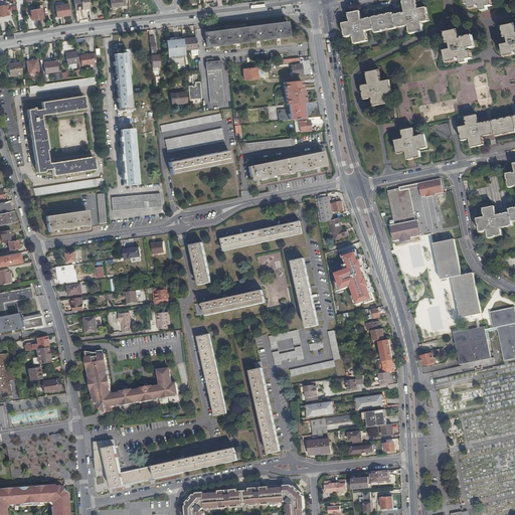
[(72,0),(74,10),(89,9),(87,0),(72,0)]
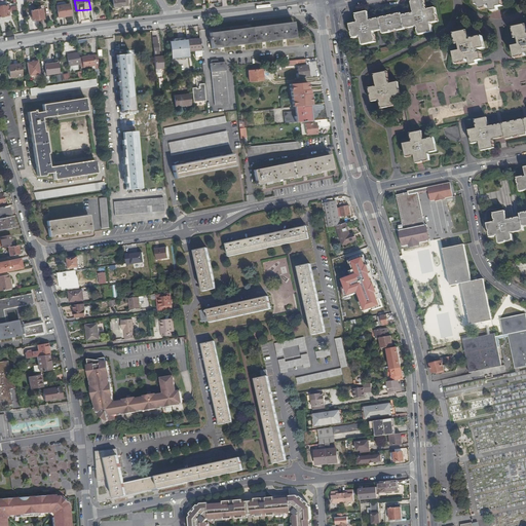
[(114,8),(117,8),(117,6),(120,6),(120,4),(123,4),(123,6),(127,5),(126,0),(112,0),(113,7),(114,6),(114,8)]
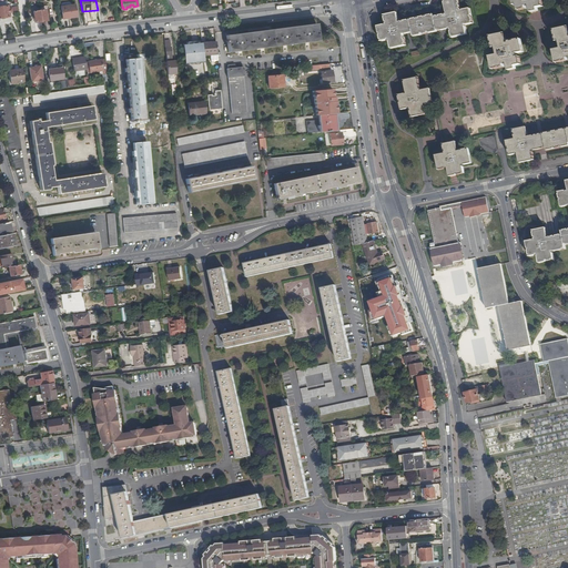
[(474,26),(470,11),(463,12),(459,0),(458,0),(445,3),(447,16),(434,19),(434,16),(399,22),(397,13),(386,14),(387,24),(378,26),(382,41),(392,40),(394,48),(405,46),(403,36),(414,33),(414,37),(450,30),(452,36),(466,32),(465,28),(474,26)]
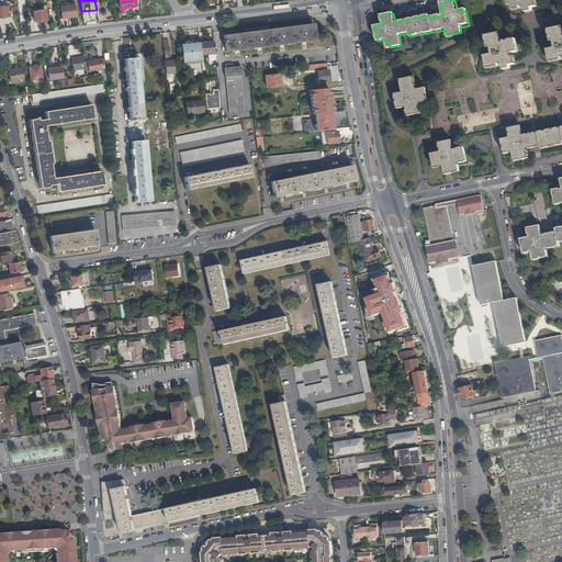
[(507,0),(509,4),(512,3),(513,9),(520,7),(520,6),(523,4),(525,12),(532,10),(531,8),(538,7),(536,0),(507,0)]
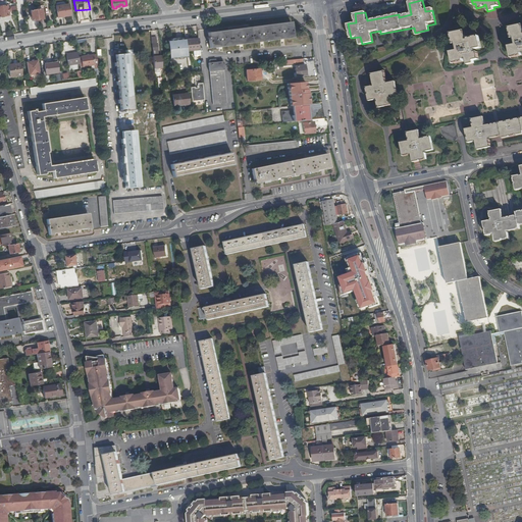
[(57,17),(70,15),(68,4),(55,6),(57,17)]
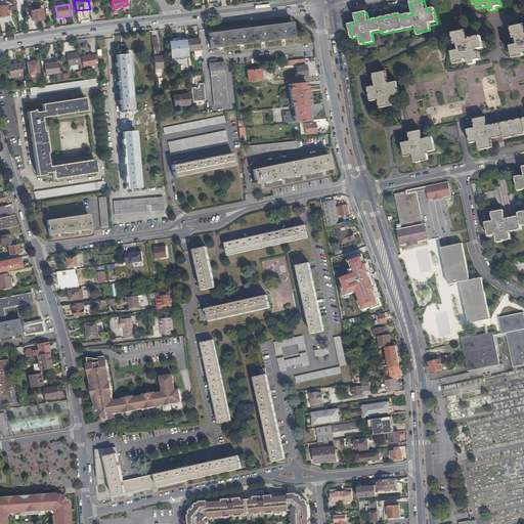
[(0,16),(9,15),(8,12),(10,12),(10,8),(8,8),(7,5),(0,6),(0,16)]
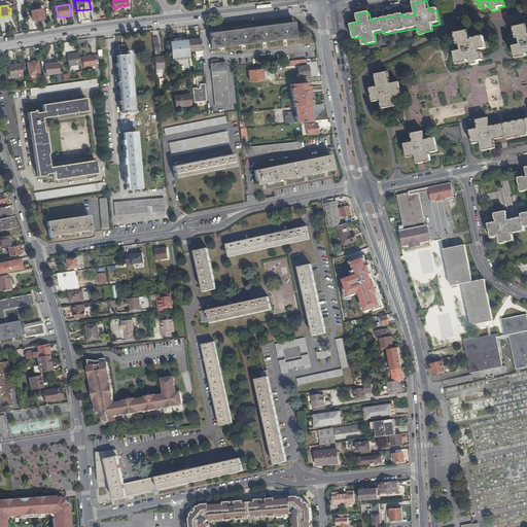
[(295,38),(293,23),(210,33),(212,48),(215,48),(215,46),(230,45),(230,46),(237,45),(237,44),(250,42),(250,43),(257,43),(256,41),(271,40),(272,41),(278,40),(278,39),(291,37),(292,38),(295,38)]
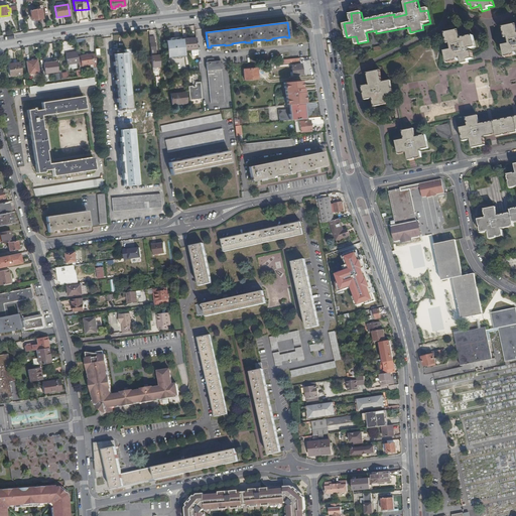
[(515,23),(504,26),(506,37),(509,37),(510,43),(503,44),(506,57),(515,54),(515,23)]
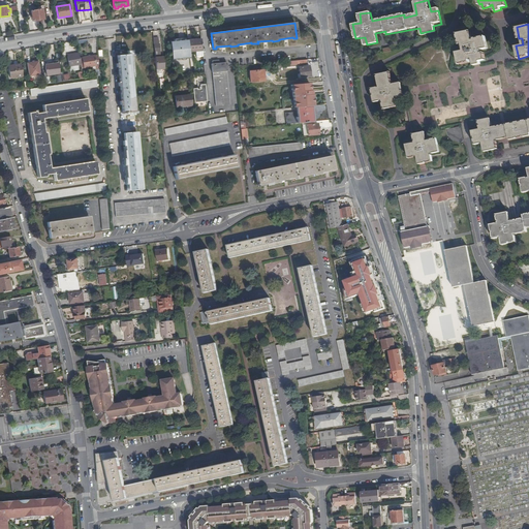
[(473,40),(471,30),(457,33),(459,44),(462,43),(463,50),(457,52),(459,64),(470,62),(469,59),(473,59),(474,65),(481,63),(481,61),(487,60),(486,58),(485,52),(481,53),(480,50),(488,48),(486,36),(475,38),(475,39),(473,40)]
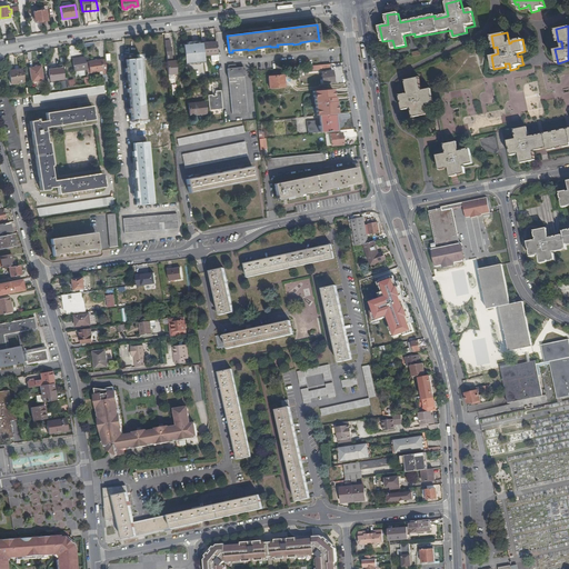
[(210,42),(202,43),(203,55),(210,55),(217,53),(216,41),(210,41),(210,42)]
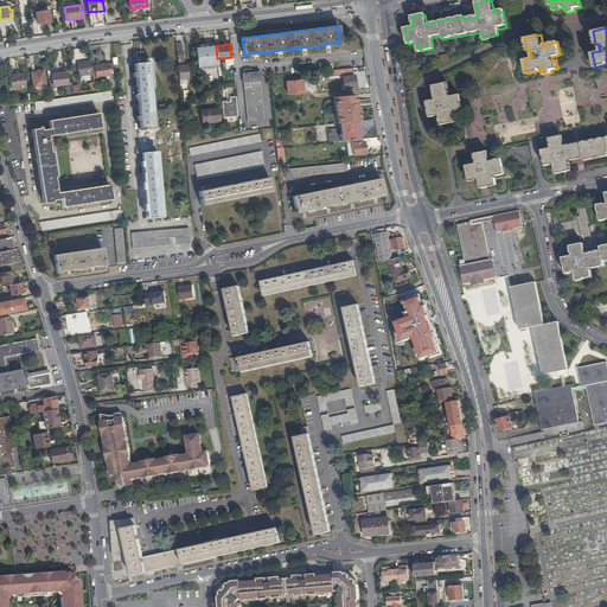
[(181,45),(176,45),(177,51),(178,51),(179,65),(178,65),(179,84),(185,83),(184,78),(189,78),(187,64),(184,65),(183,51),(181,51),(181,45)]
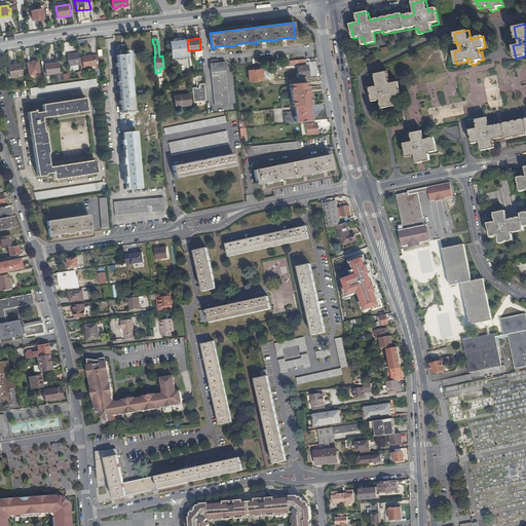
[(187,39),(168,41),(171,60),(189,57),(188,50),(187,40),(187,39)]
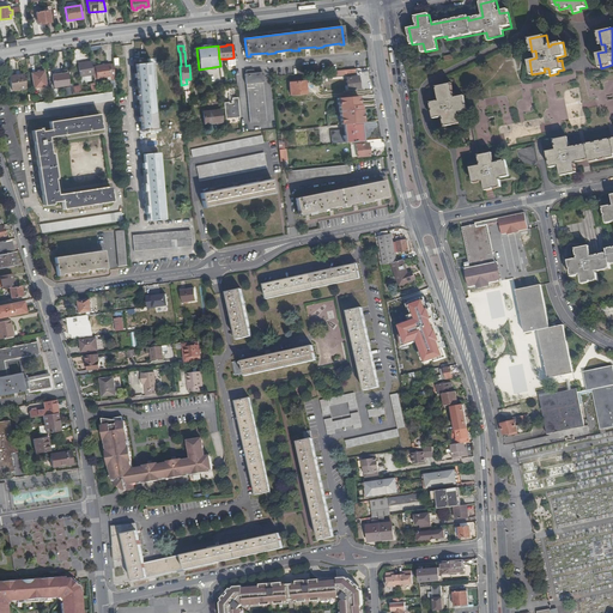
[(92,67),(91,60),(86,61),(86,64),(78,65),(80,77),(93,74),(92,67)]
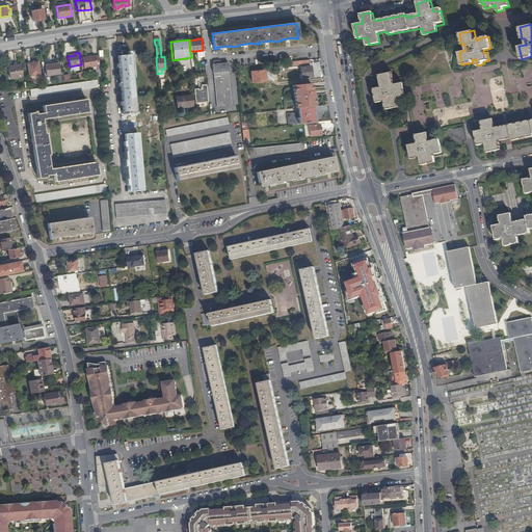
[(99,57),(99,55),(95,56),(95,55),(83,58),(85,68),(96,65),(97,77),(101,76),(99,57)]
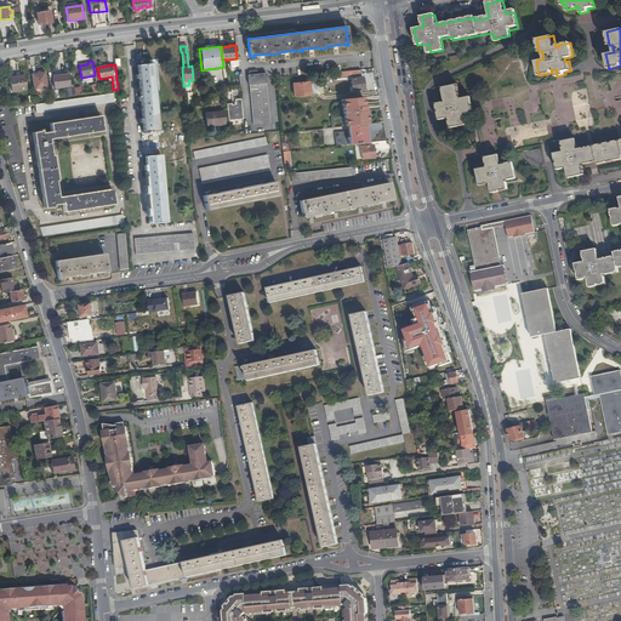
[(158,131),(153,64),(138,66),(138,74),(137,74),(137,79),(140,79),(141,97),(138,97),(140,101),(141,101),(142,119),(141,119),(141,124),(143,124),(143,132),(144,132),(144,134),(148,134),(148,131),(158,131)]
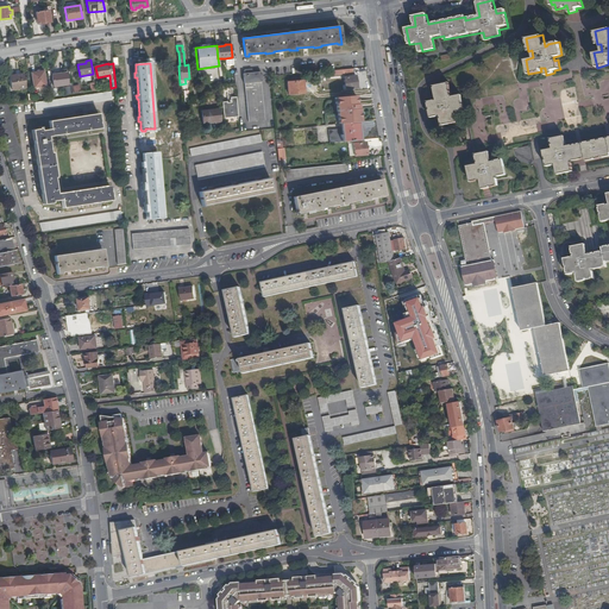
[(44,70),(32,73),(35,88),(46,86),(44,70)]
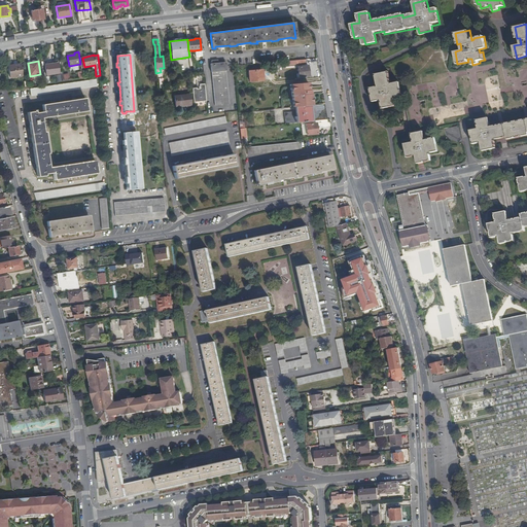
[(60,72),(58,63),(45,65),(47,74),(60,72)]
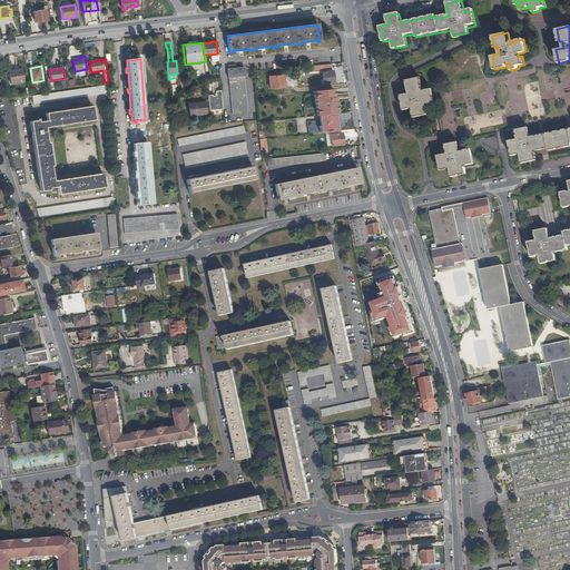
[(243,68),(236,69),(229,69),(228,70),(232,112),(247,111),(243,68)]
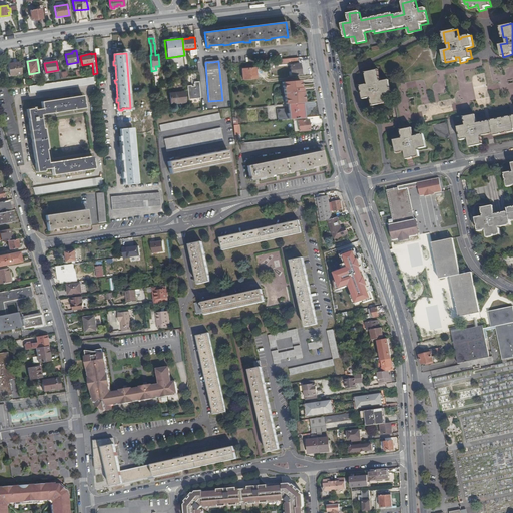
[(22,73),(19,62),(8,64),(11,75),(22,73)]
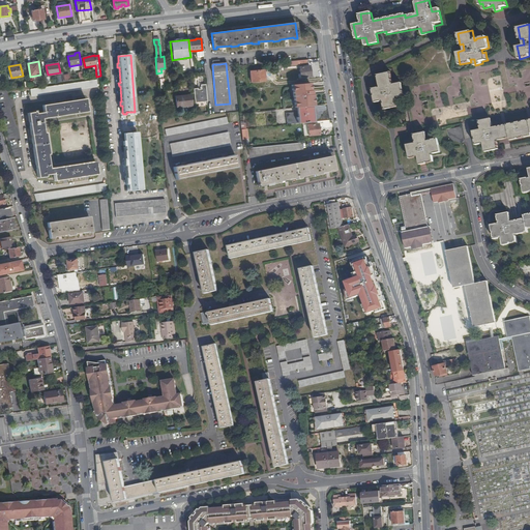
[(312,77),(310,65),(299,66),(300,78),(312,77)]
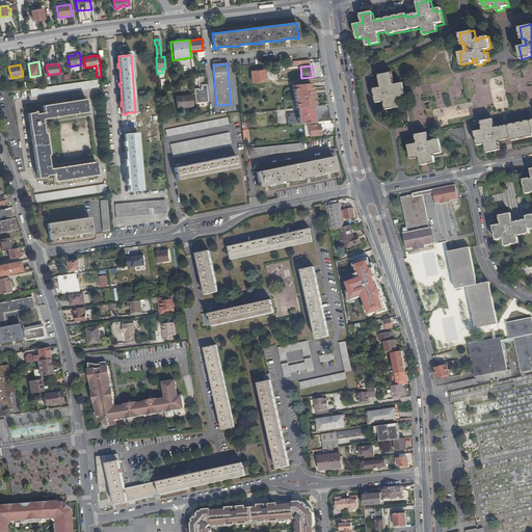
[(266,80),(265,70),(251,71),(253,81),(266,80)]
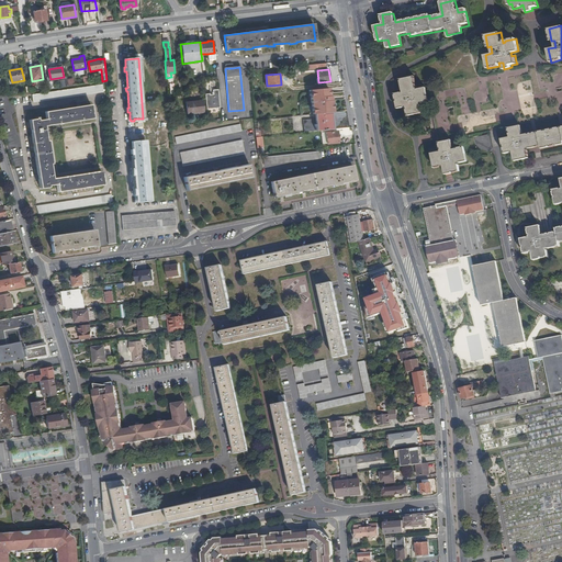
[(429,103),(427,87),(418,89),(416,77),(401,79),(404,91),(395,93),(396,102),(398,110),(407,108),(408,116),(424,113),(422,104),(429,103)]
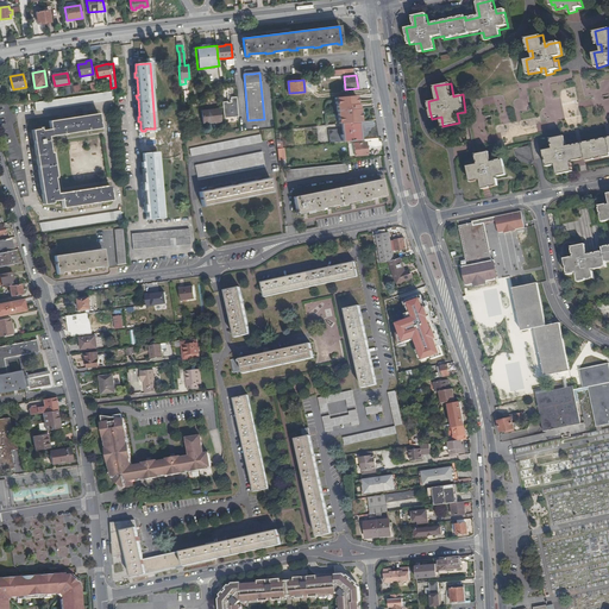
[(359,100),(358,95),(339,96),(340,102),(339,102),(340,114),(341,114),(343,124),(359,121),(363,121),(362,114),(359,115),(358,110),(360,108),(360,105),(359,105),(359,100)]
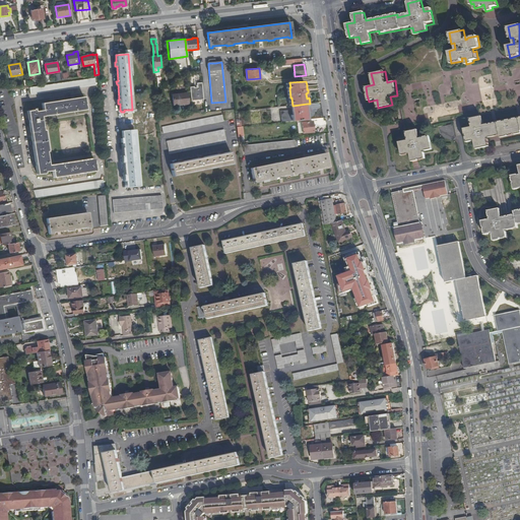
[(193,85),(190,86),(191,100),(203,99),(201,82),(196,82),(197,86),(193,87),(193,85)]
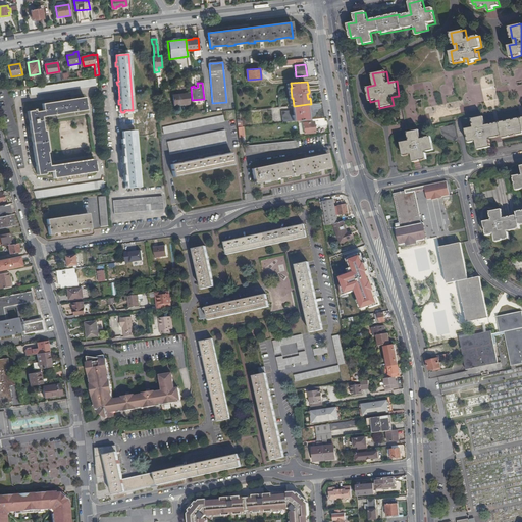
[(173,94),(174,105),(191,103),(190,92),(173,94)]
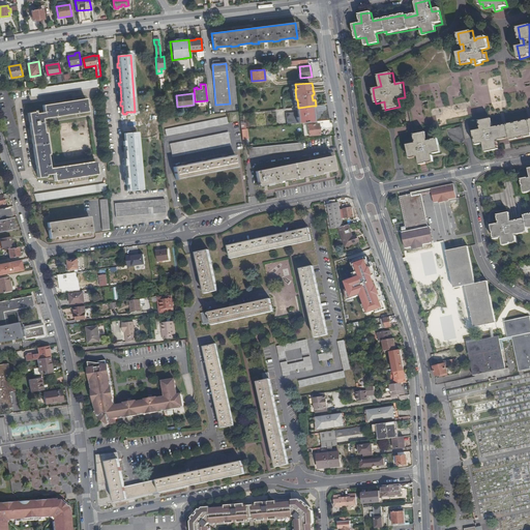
[(88,112),(86,99),(43,106),(43,112),(36,114),(35,110),(33,111),(33,112),(28,113),(37,177),(46,176),(46,175),(53,173),(54,180),(97,174),(95,162),(50,168),(48,154),(49,154),(46,133),(45,133),(42,118),(88,112)]
